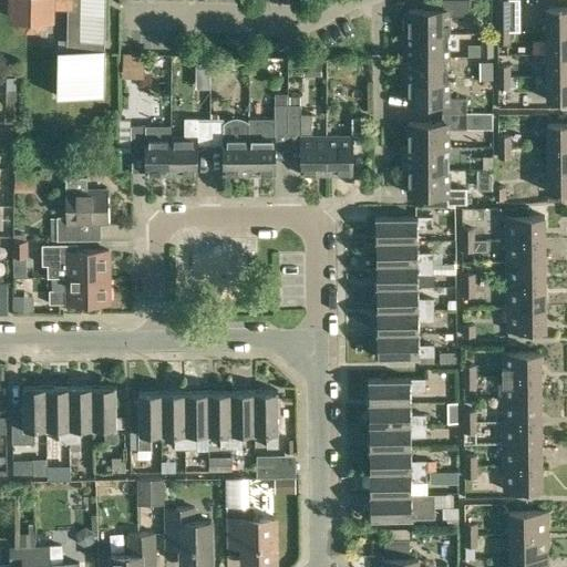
[(0,0),(0,6),(7,7),(7,16),(17,16),(18,18),(18,20),(18,21),(19,23),(21,24),(22,27),(24,28),(27,28),(27,33),(35,33),(35,28),(37,27),(39,26),(40,24),(41,22),(42,20),(42,19),(43,17),(43,16),(50,16),(51,8),(68,8),(66,51),(55,51),(54,98),(102,99),(103,52),(101,52),(101,43),(103,43),(103,0),(0,0)]
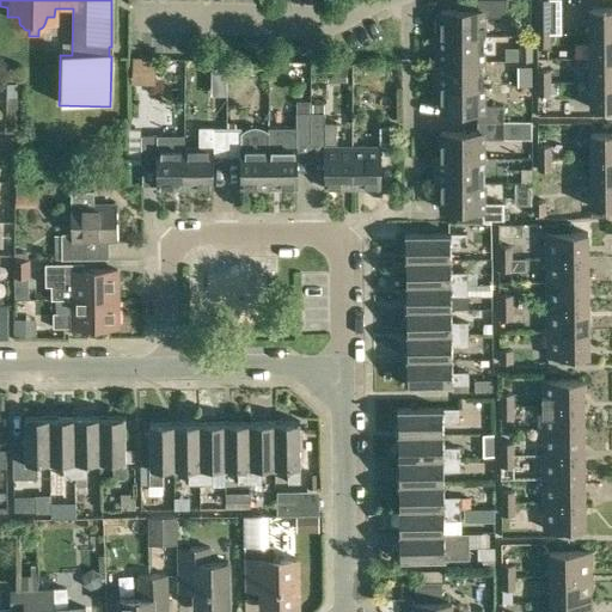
[(438,10),(438,35),(438,36),(481,35),(479,16),(506,16),(505,0),(477,0),(477,10),(438,10)]
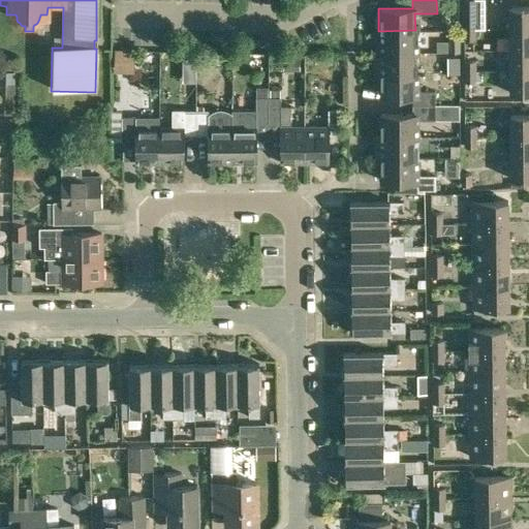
[(463,0),(464,29),(475,29),(474,0),(463,0)]
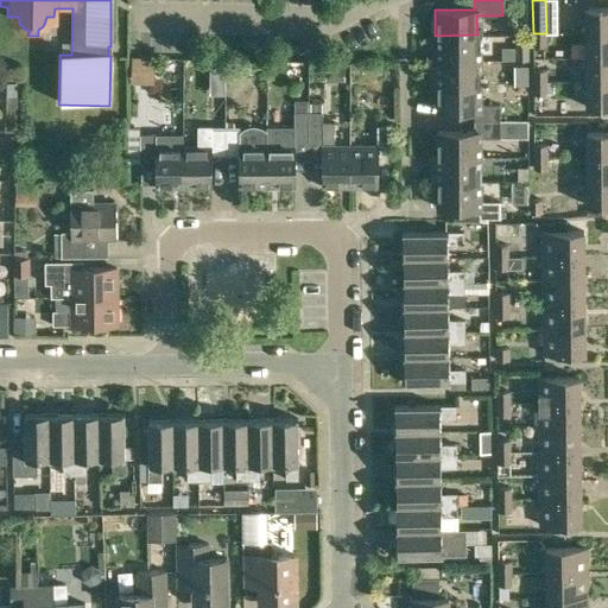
[(584,33),(607,32),(607,6),(583,7),(584,33)]
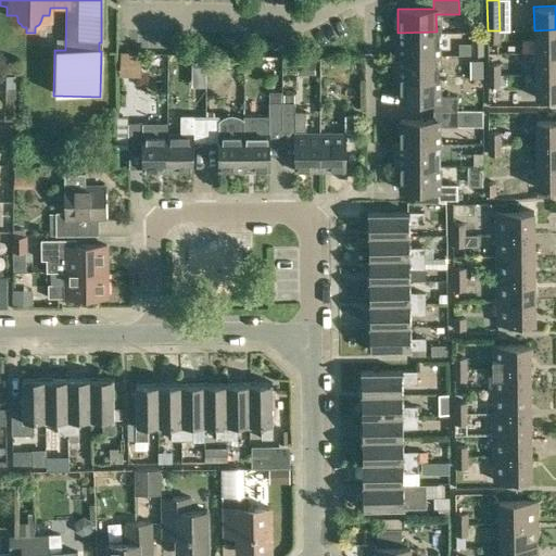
[(534,52),(555,52),(555,29),(534,30),(534,52)]
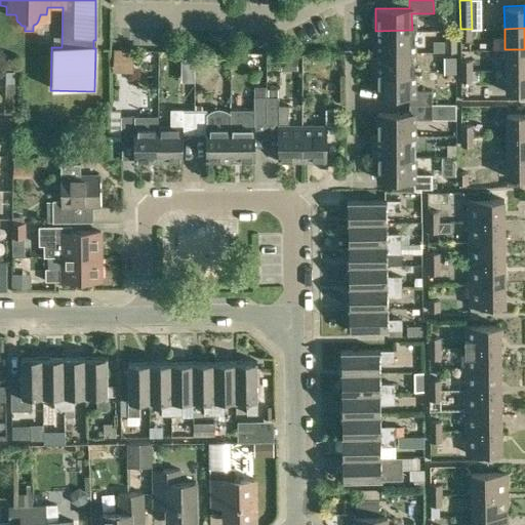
[(472,39),(472,29),(460,29),(460,39),(472,39)]
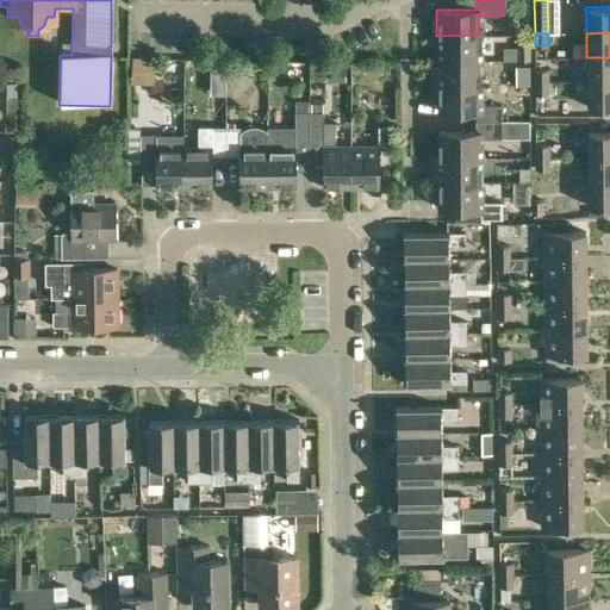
[(430,61),(479,60),(479,35),(436,36),(436,35),(430,35),(430,61)]
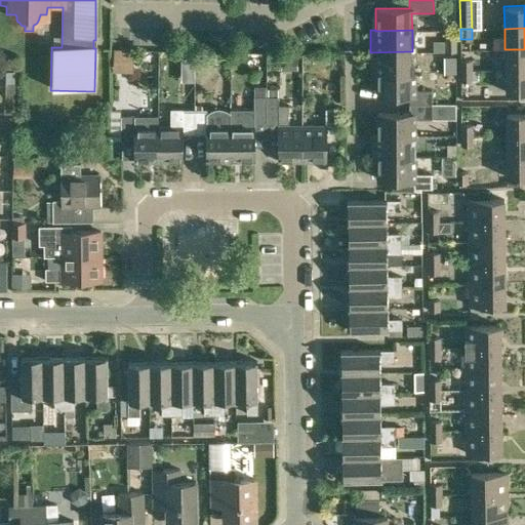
[(433,52),(456,52),(456,31),(444,31),(444,40),(433,40),(433,52)]
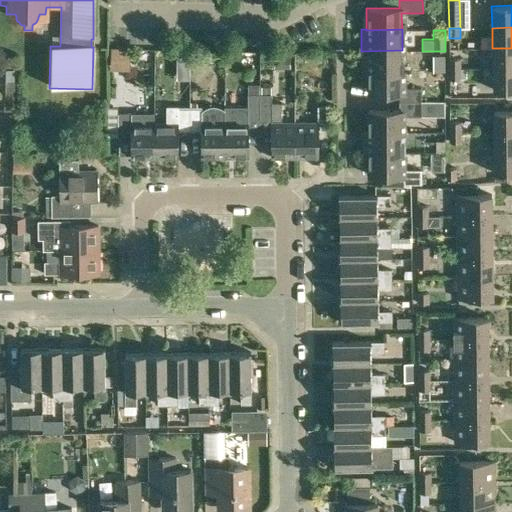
[(110,47),(109,69),(129,70),(130,48),(110,47)]
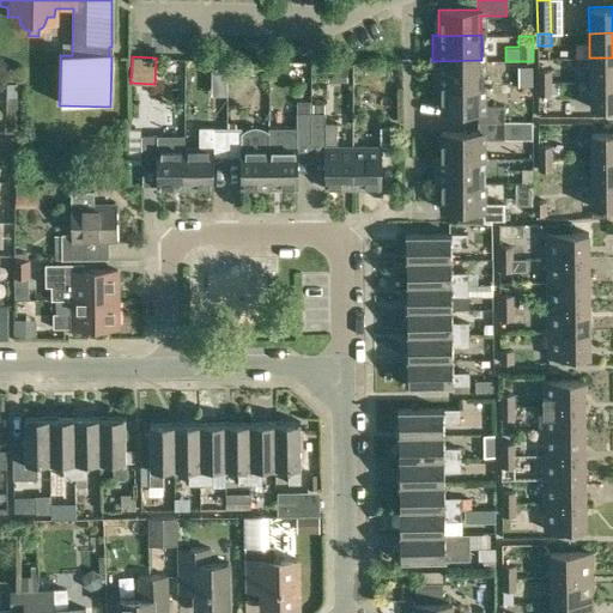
[(589,83),(612,82),(612,58),(589,58),(589,83)]
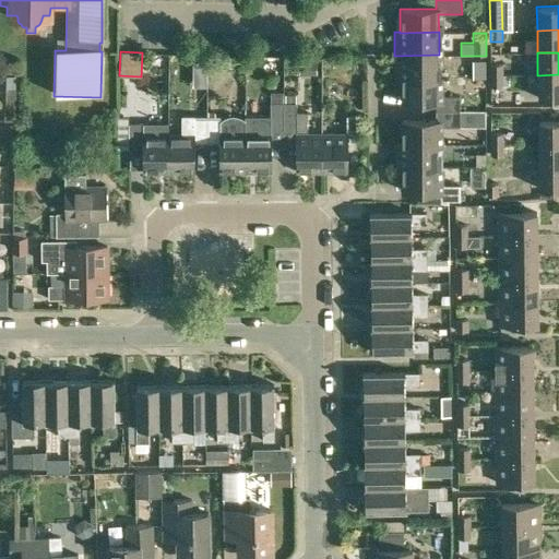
[(206,55),(197,55),(197,64),(206,66),(206,55)]
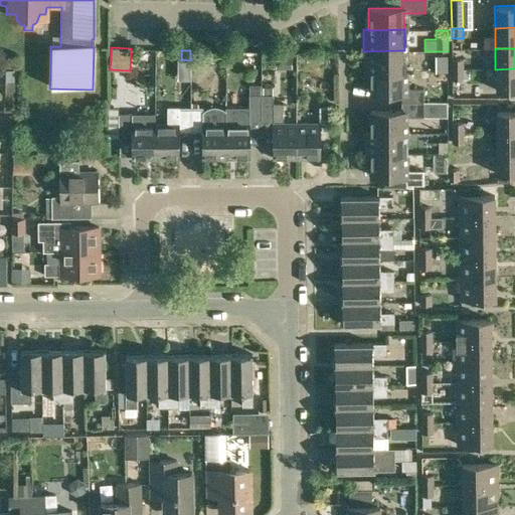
[(364,73),(368,73),(368,71),(404,71),(404,50),(363,51),(364,73)]
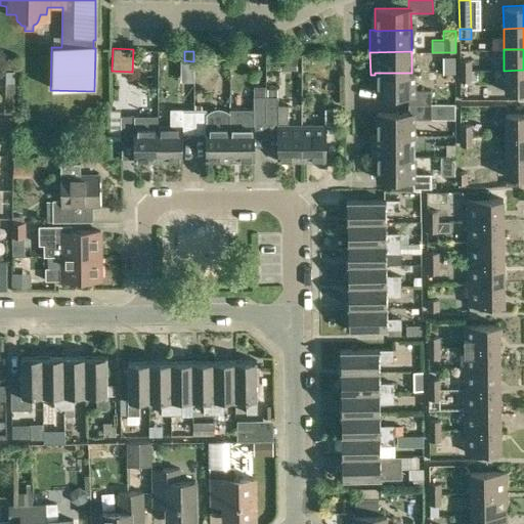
[(441,70),(453,70),(453,57),(441,57),(441,70)]
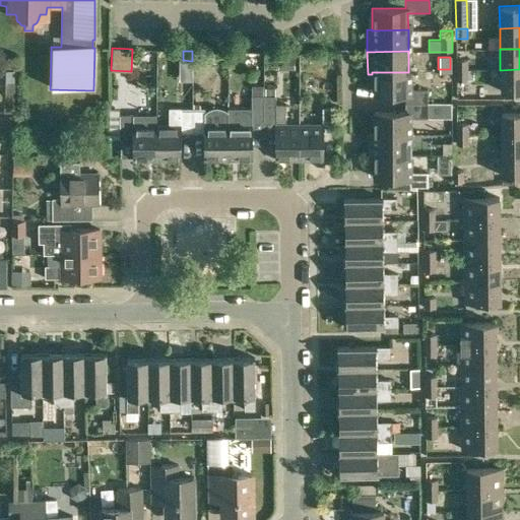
[(455,60),(456,71),(467,70),(467,59),(455,60)]
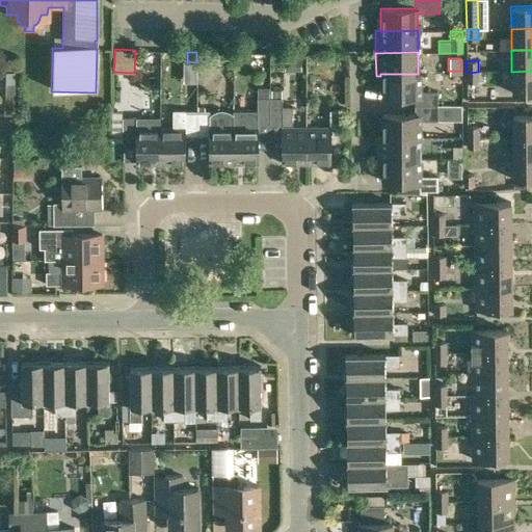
[(511,94),(531,94),(531,71),(511,72),(511,94)]
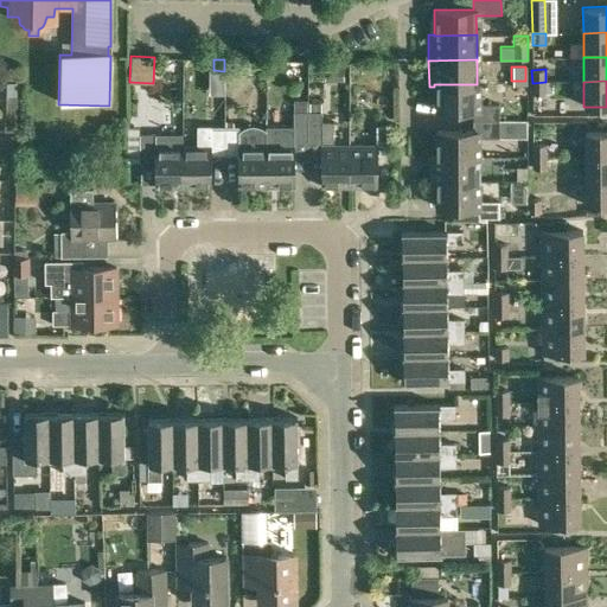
[(547,94),(545,82),(532,83),(532,94),(547,94)]
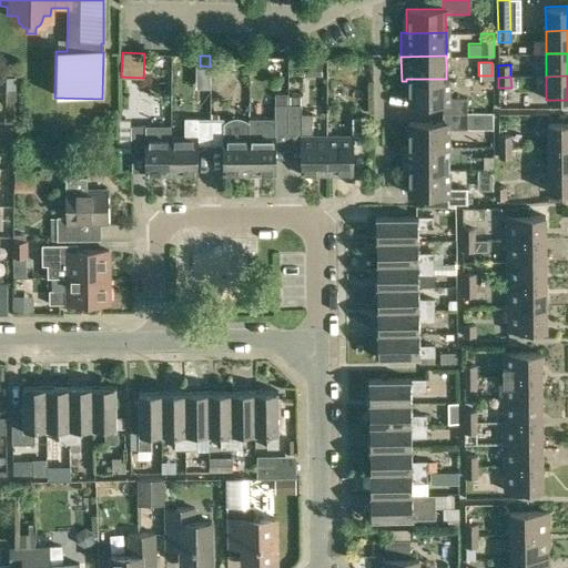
[(443,113),(467,113),(467,97),(446,97),(446,79),(406,79),(406,81),(407,104),(443,104),(443,113)]
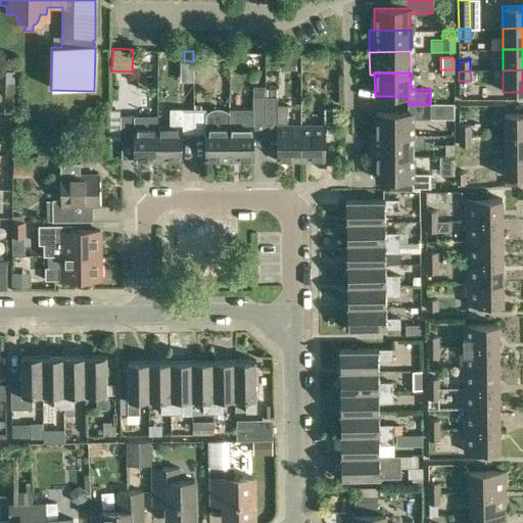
[(264,96),(265,96),(265,85),(253,85),(253,91),(253,96),(253,108),(229,108),(229,112),(228,112),(228,160),(252,160),(252,146),(264,146),(264,96)]
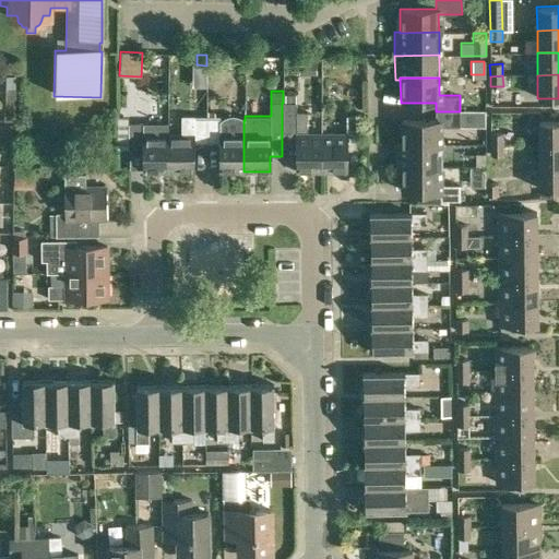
[(321,173),(321,133),(307,133),(307,111),(296,111),(296,103),(296,95),(285,95),(285,103),(283,103),(282,103),(282,156),(295,155),(295,171),(321,173)]
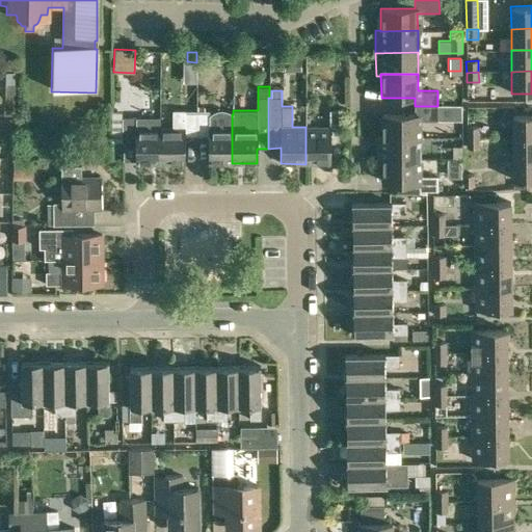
[(196,135),(196,110),(196,105),(190,105),(190,110),(185,110),(173,110),(173,127),(161,127),(159,127),(159,163),(184,163),(184,135),(196,135)]
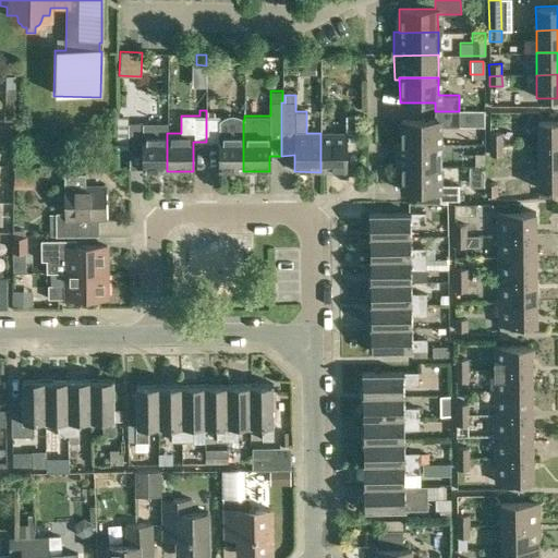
[(400,145),(438,145),(438,126),(459,126),(459,111),(435,111),(435,122),(400,122),(400,145)]
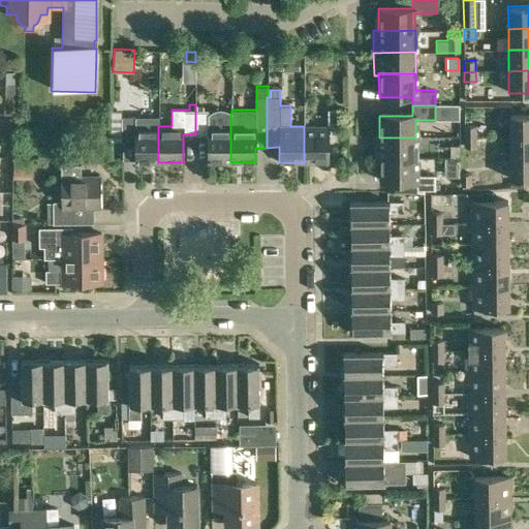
[(230,114),(231,114),(227,111),(223,109),(219,109),(214,110),(211,112),(209,114),(208,110),(195,110),(195,134),(207,135),(207,162),(230,162),(230,114)]
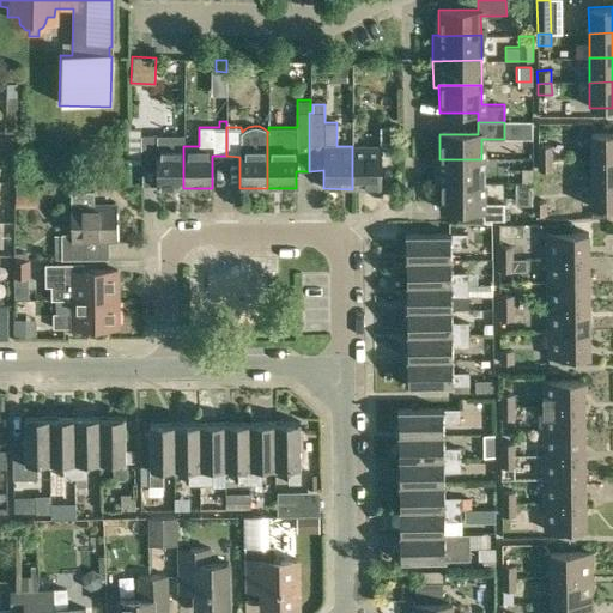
[(183,146),(186,146),(184,135),(141,135),(141,127),(128,127),(129,164),(143,164),(143,184),(155,184),(155,188),(183,188),(183,146)]
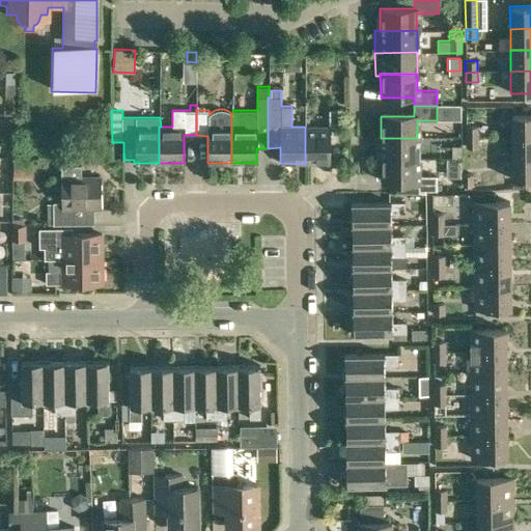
[(305,127),(305,164),(329,164),(329,135),(342,135),(342,110),(329,110),(330,127),(305,127)]
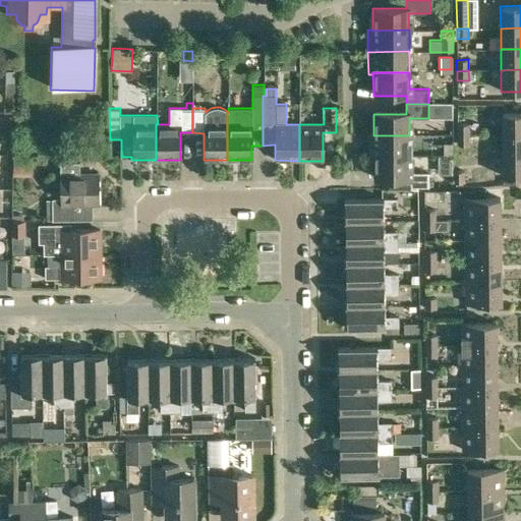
[(502,134),(520,133),(520,112),(502,113),(502,134)]
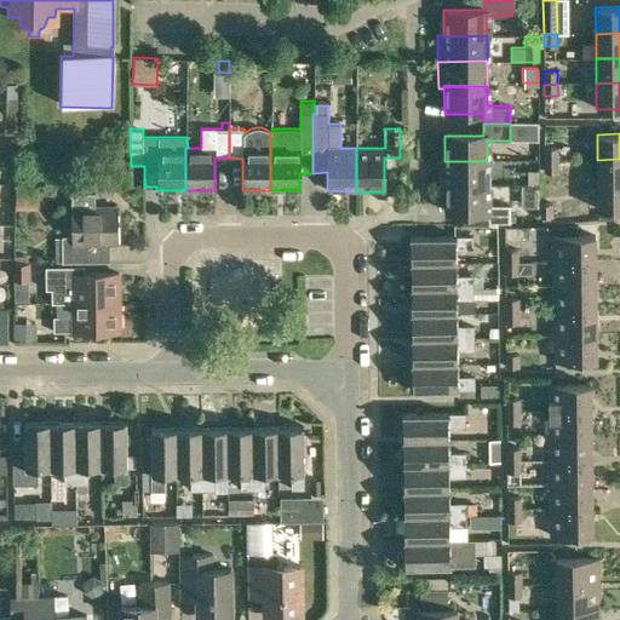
[(544,160),(558,160),(558,148),(544,148),(544,160)]
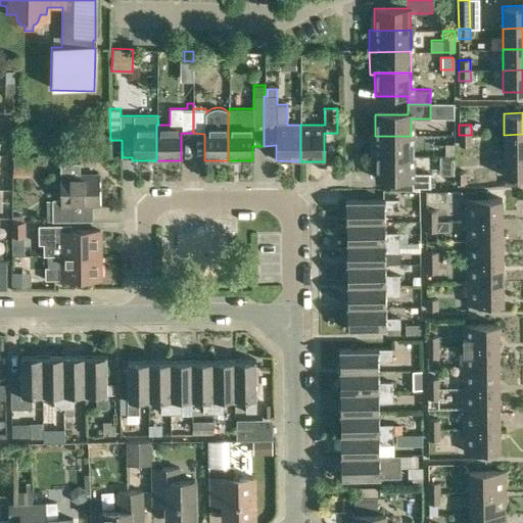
[(504,155),(522,154),(522,134),(504,135),(504,155)]
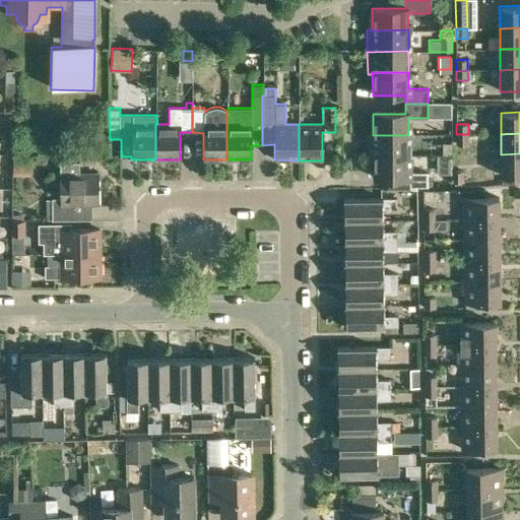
[(468,144),(468,134),(456,134),(456,144),(468,144)]
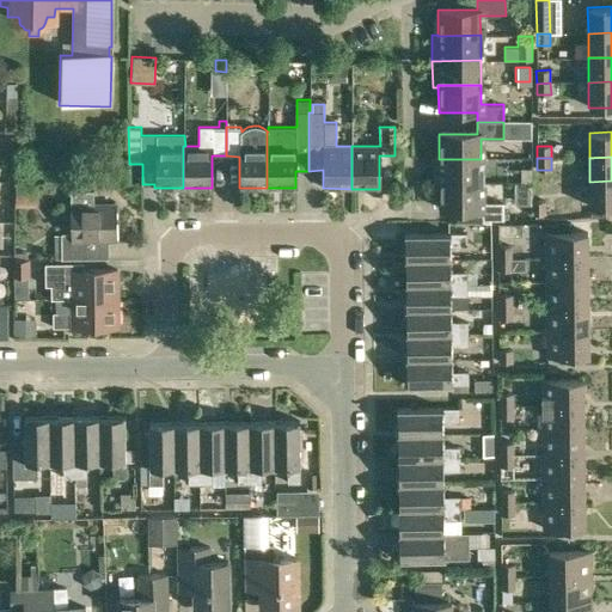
[(481,159),(439,159),(433,159),(433,184),(441,184),(481,184),(481,159)]
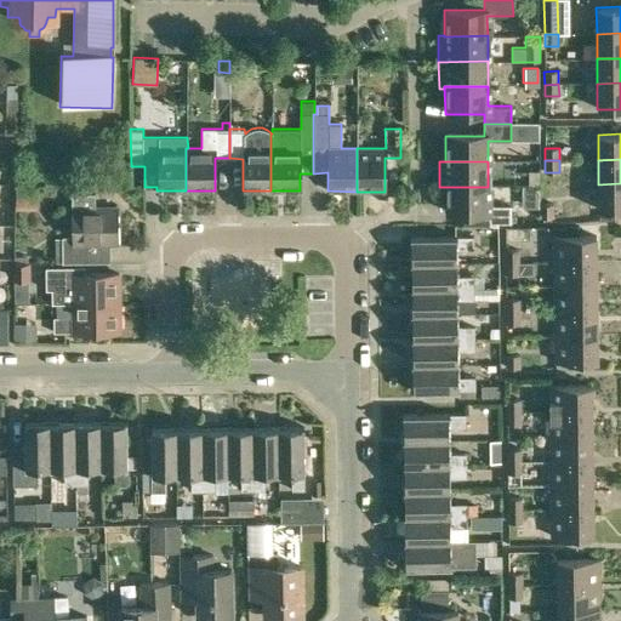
[(506,181),(523,182),(525,163),(507,161),(506,181)]
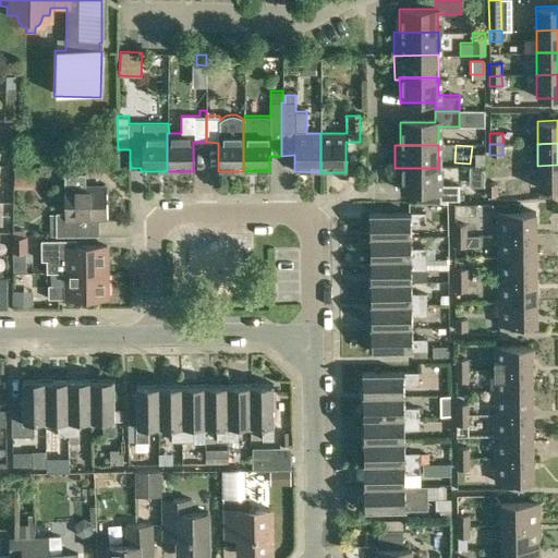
[(484,167),(485,153),(475,153),(475,167),(484,167)]
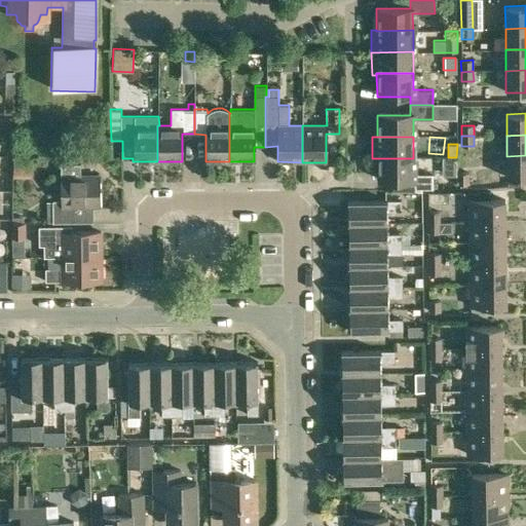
[(506,178),(525,177),(525,155),(506,156),(506,178)]
